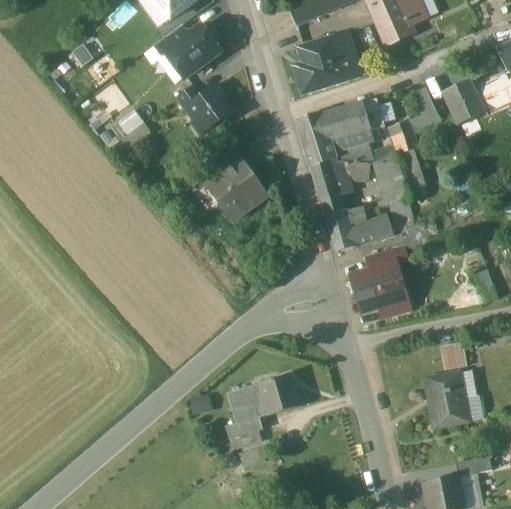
[(155,0),(170,18),(194,0),(155,0)]
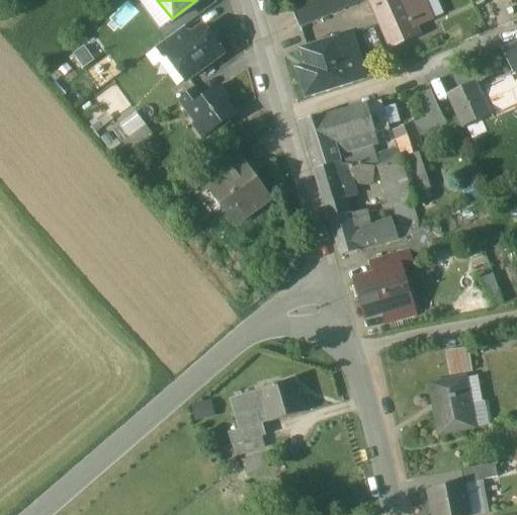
[(297,0),(288,4),(298,26),(343,8),(341,4),(339,0),(297,0)]
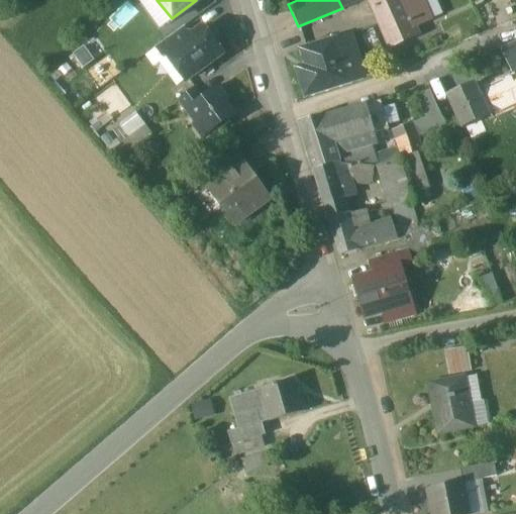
[(369,0),(390,44),(415,33),(411,26),(429,18),(420,0),(369,0)]
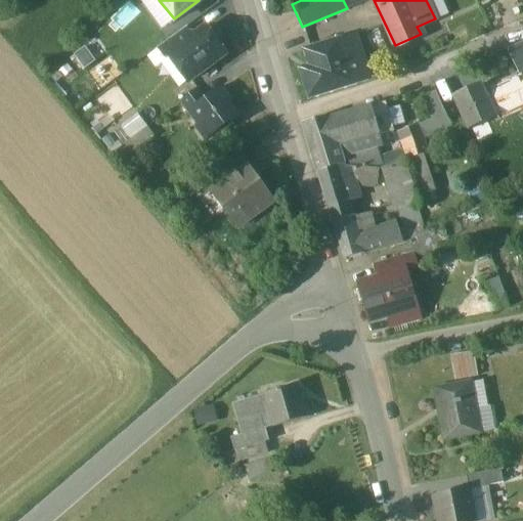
[(185,25),(156,46),(165,57),(168,55),(166,54),(192,35),(185,25)]
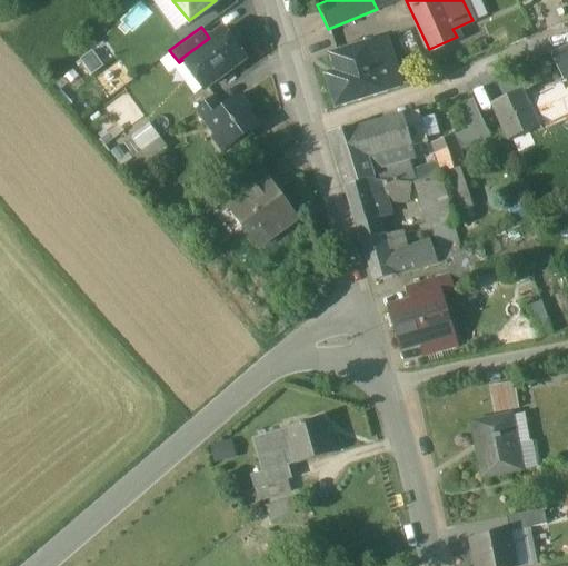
[(209,38),(180,59),(182,60),(201,88),(243,57),(222,28),(209,38)]
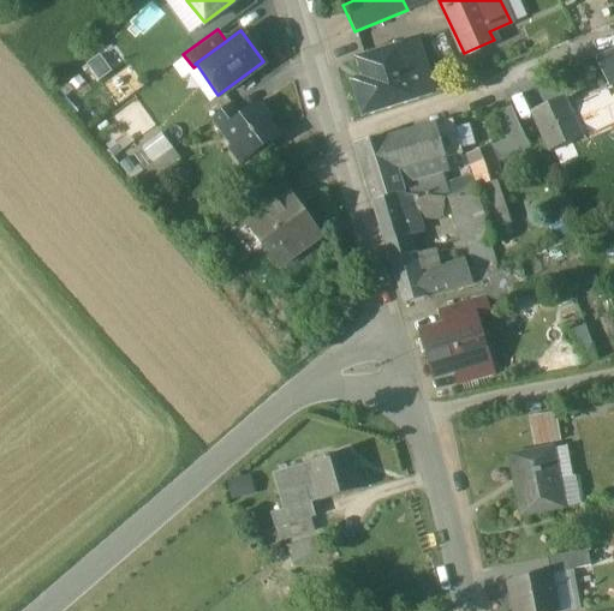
[(400,42),(355,57),(365,89),(355,93),(361,113),(431,91),(418,49),(404,53),(400,42)]
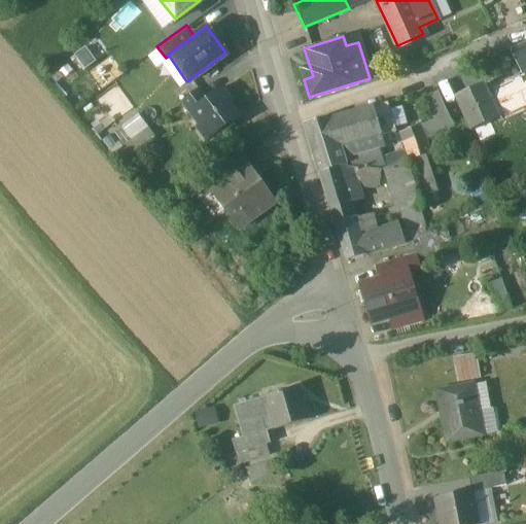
[(525,39),(510,47),(522,72),(525,70),(525,39)]
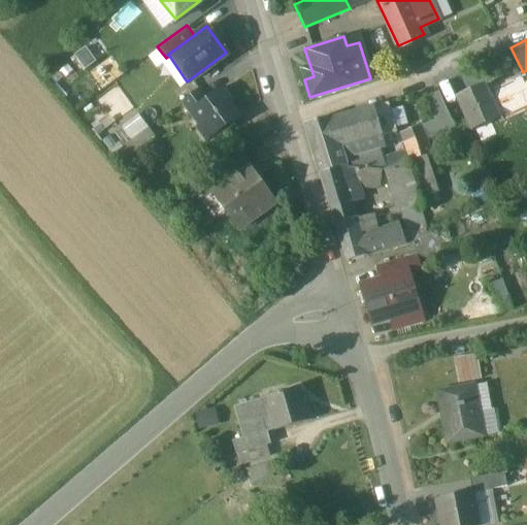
[(526,81),(525,77),(487,95),(498,119),(526,104),(526,81)]
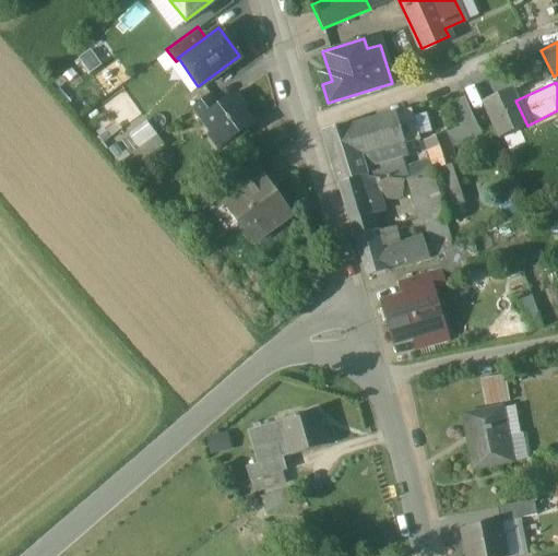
[(510,90),(485,102),(502,138),(527,126),(515,101),(510,90)]
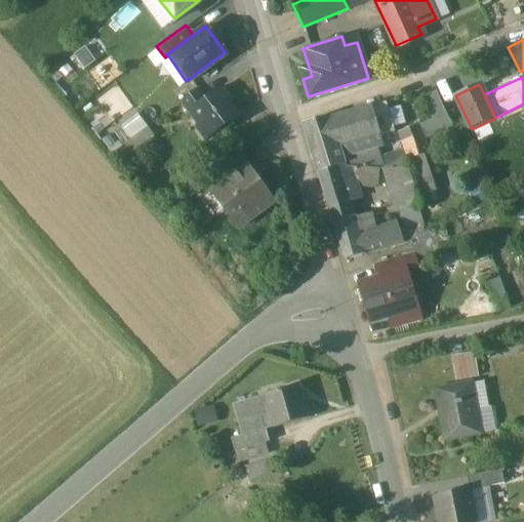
[(199,86),(180,99),(187,109),(205,95),(199,86)]
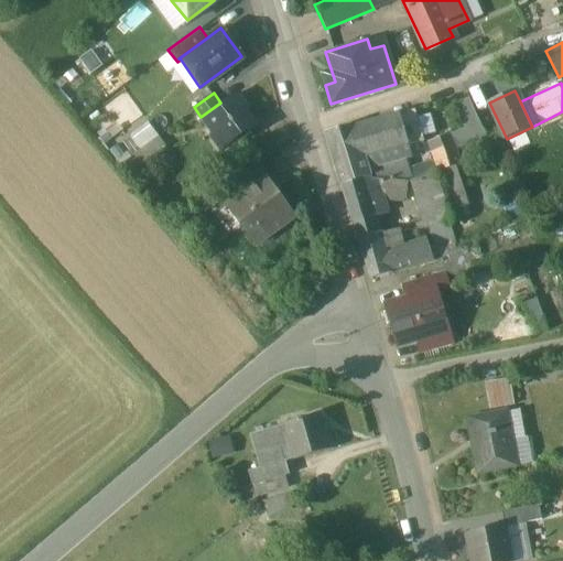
[(220,103),(201,117),(212,131),(209,133),(219,147),(255,121),(234,93),(220,103)]
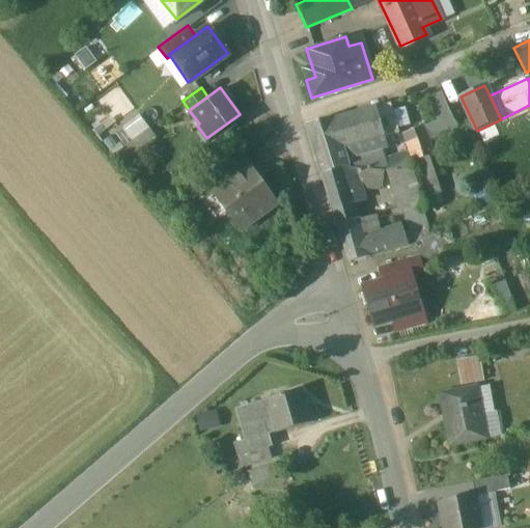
[(403,133),(412,162),(415,161),(433,155),(435,154),(429,137),(457,126),(442,92),(428,99),(439,120),(403,133)]
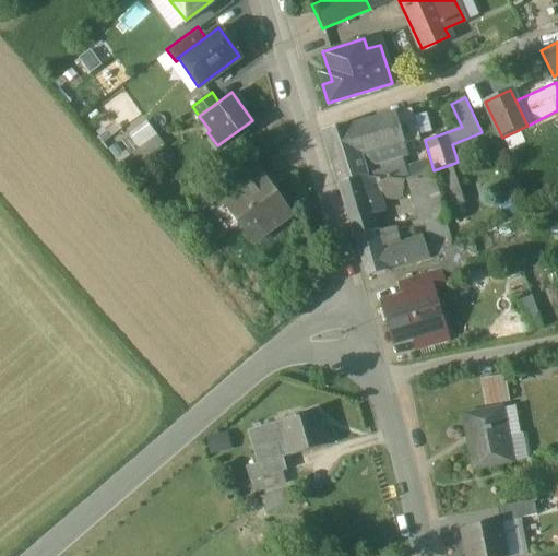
[(406,142),(420,138),(411,109),(395,115),(406,142)]
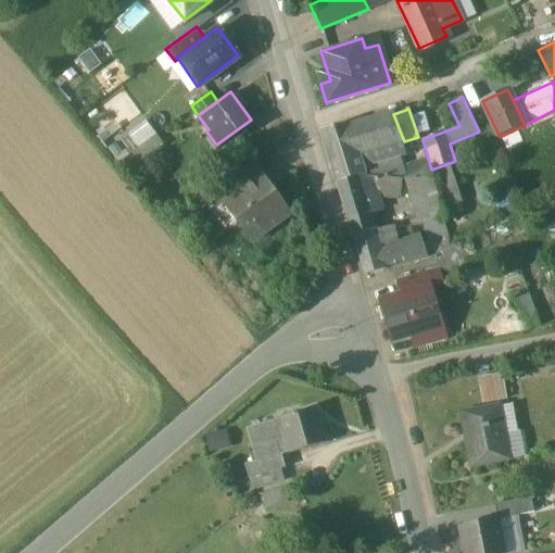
[(393,114),(323,136),(337,180),(365,174),(358,156),(404,141),(393,114)]
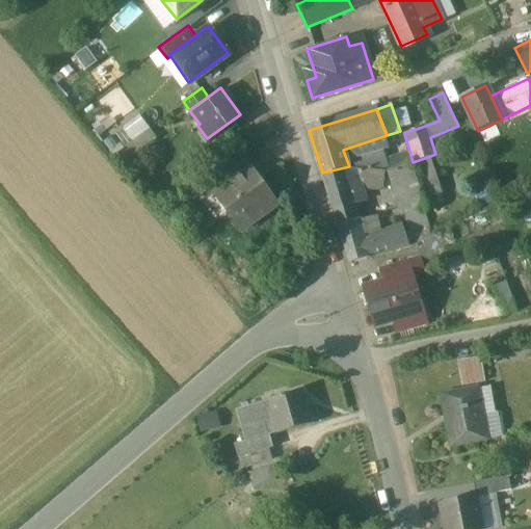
[(122,124),(135,149),(156,137),(142,112),(122,124)]
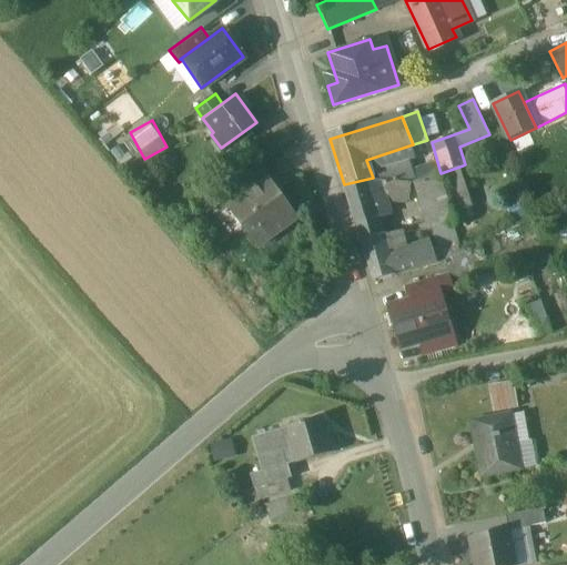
[(259,158),(238,171),(244,181),(265,168),(259,158)]
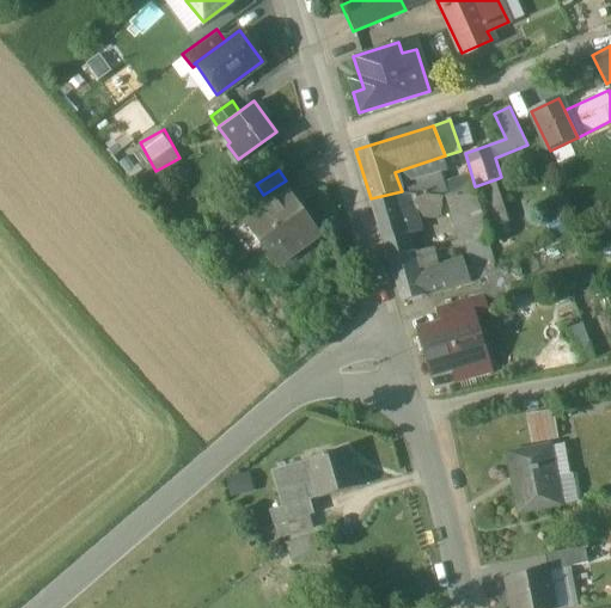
[(499,178),(478,185),(496,237),(505,234),(501,223),(509,221),(500,192),(503,191),(499,178)]
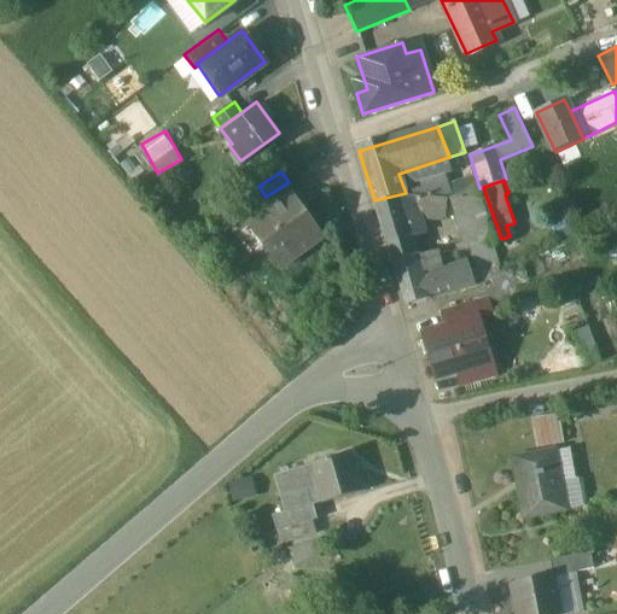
[(479,188),(452,197),(457,215),(466,247),(470,246),(488,241),(495,239),(479,188)]
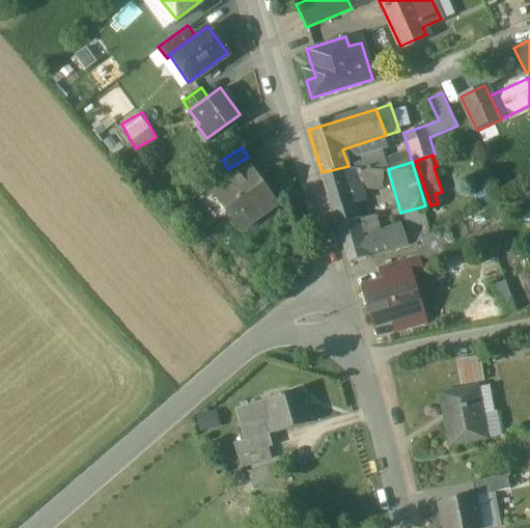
[(249,166),(214,192),(241,228),(276,203),(249,166)]
